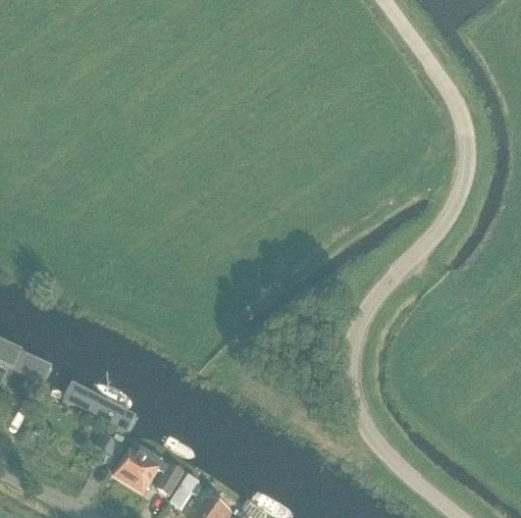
[(0,337),(0,365),(44,385),(55,362),(0,337)]
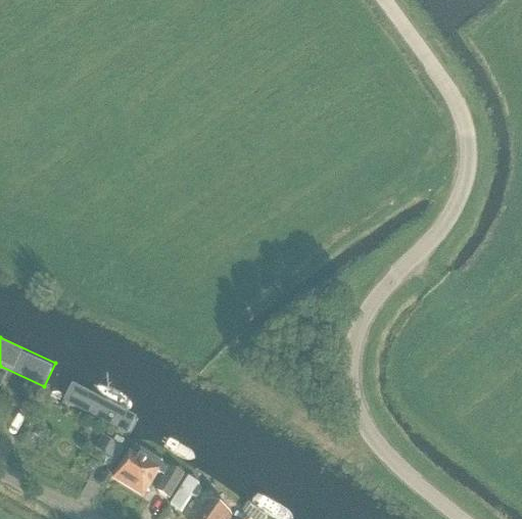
[(73,377),(61,397),(130,432),(140,413),(73,377)]
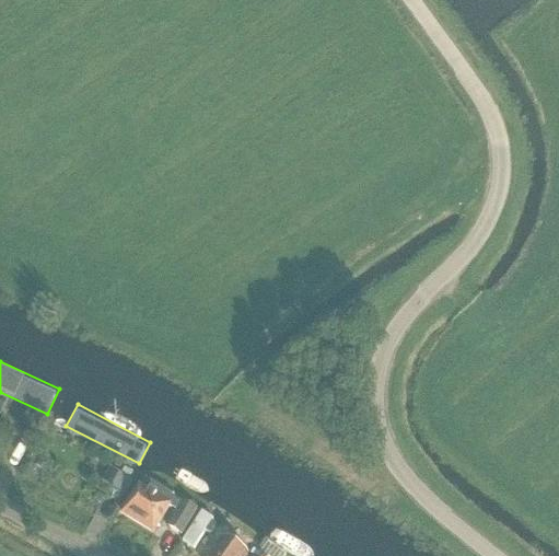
[(47,458),(39,453),(34,464),(42,467),(47,458)]
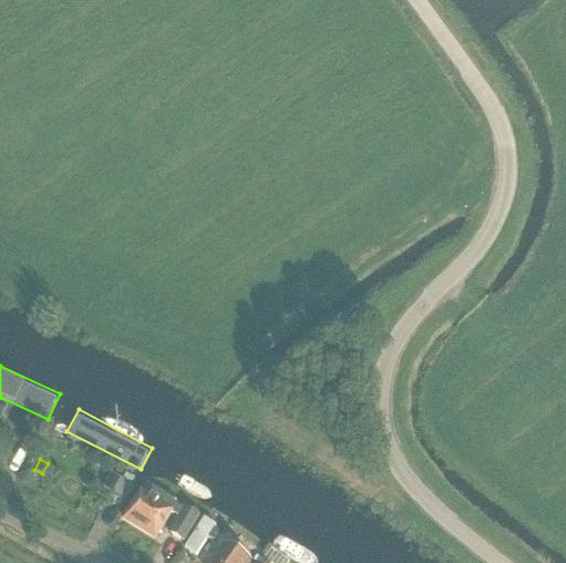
[(124,499),(134,483),(122,477),(113,491),(124,499)]
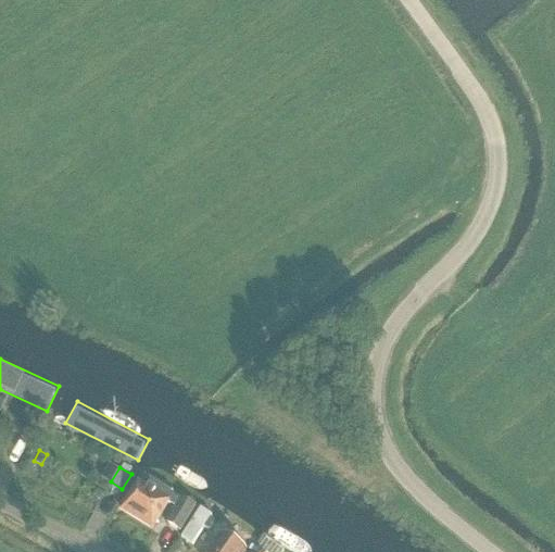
[(175,489),(146,472),(140,481),(124,509),(152,526),(168,500),(177,505),(167,522),(180,529),(197,503),(184,496),(183,497),(174,491),(175,489)]
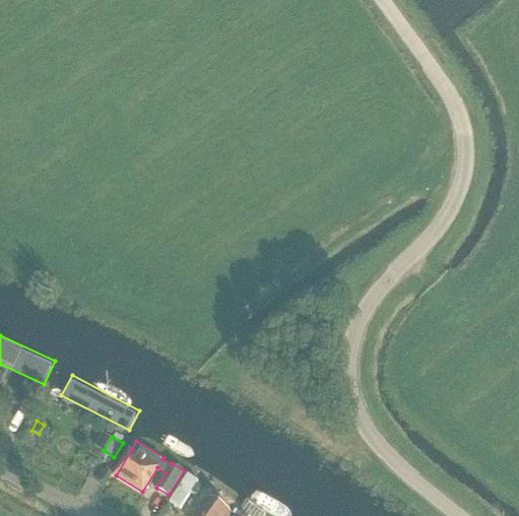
[(201,493),(207,485),(209,481),(212,475),(193,463),(190,469),(179,486),(198,498),(201,493)]
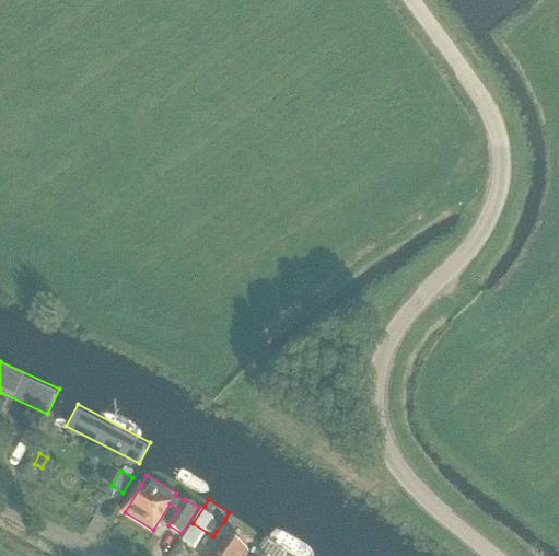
[(243,535),(228,525),(221,534),(224,536),(210,555),(245,555),(248,552),(237,544),(243,535)]
